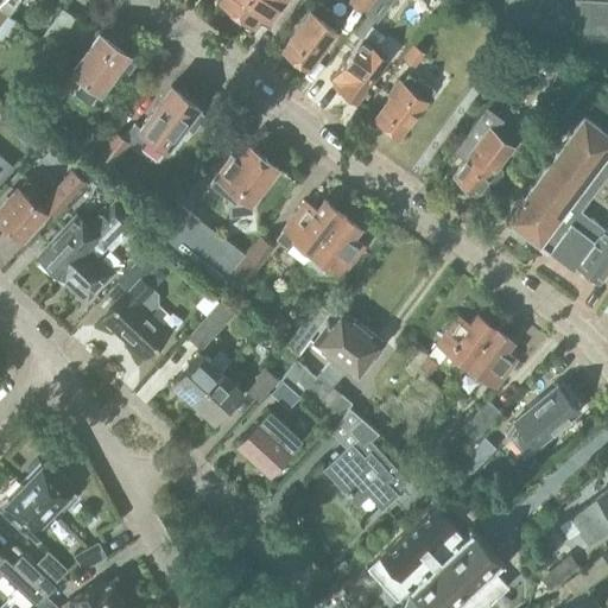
[(0,0),(0,6),(8,13),(18,0),(0,0)]
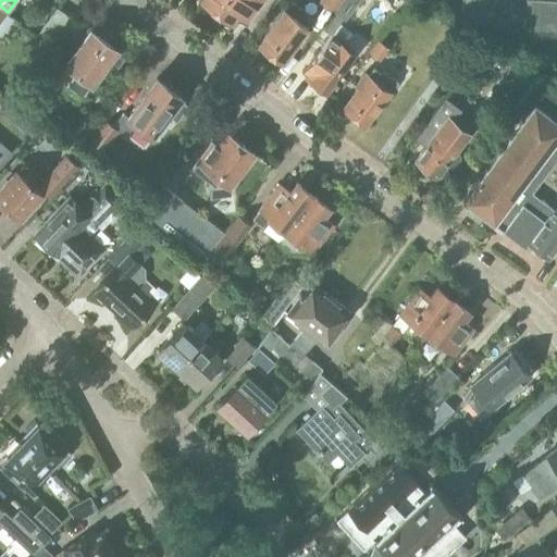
[(200,0),(215,10),(222,0),(200,0)]
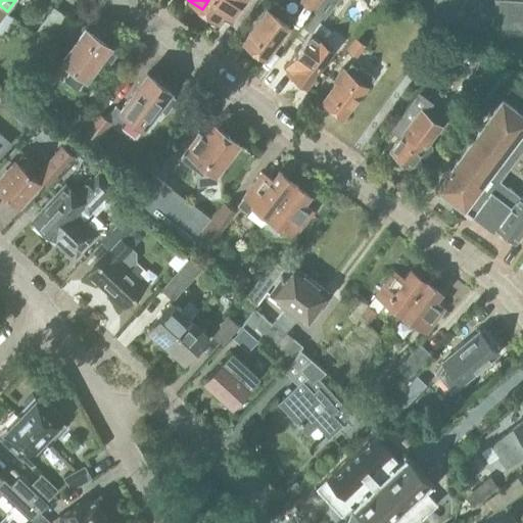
[(208,0),(202,9),(217,20),(225,10),(234,17),(246,0),(208,0)]
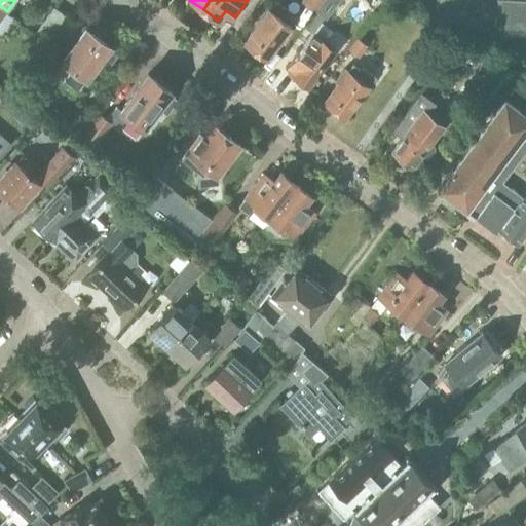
[(315,10),(323,0),(305,0),(304,2),(314,11),(315,10)]
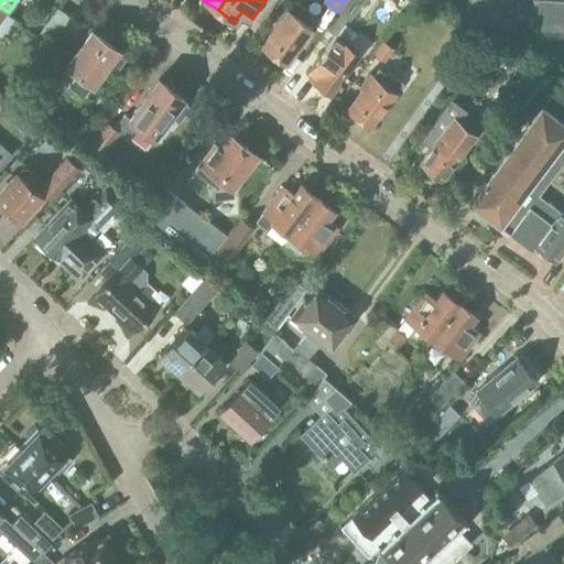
[(346,0),(338,11),(349,20),(358,8),(364,0),(346,0)]
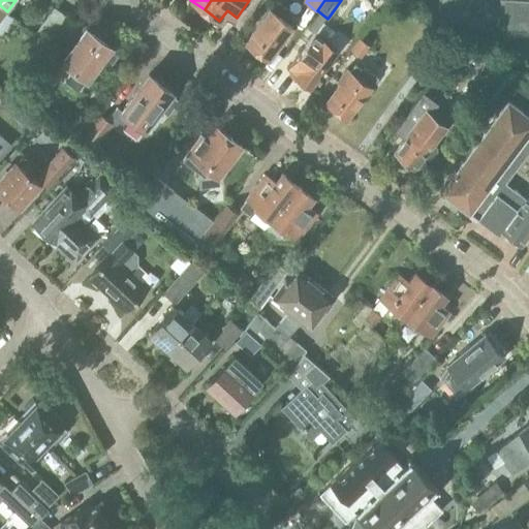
[(528,0),(437,0),(436,17),(466,19),(465,24),(495,25),(495,31),(528,32),(528,0)]
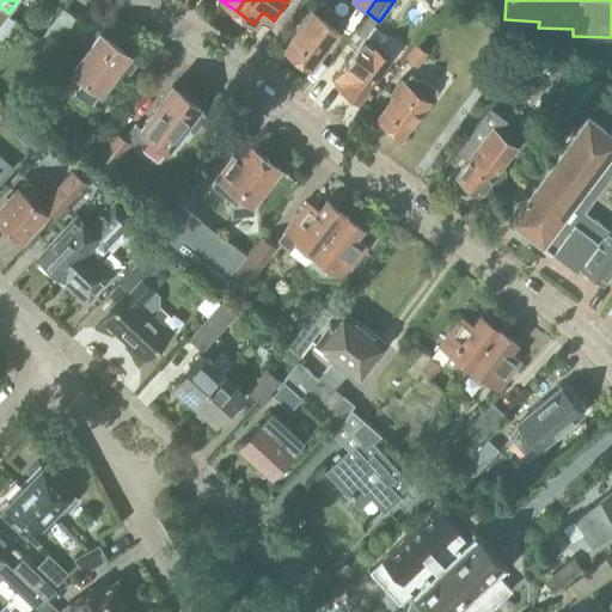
[(313,12),(312,11),(285,48),(311,67),(338,30),(338,29),(346,19),(320,1),(313,12)]
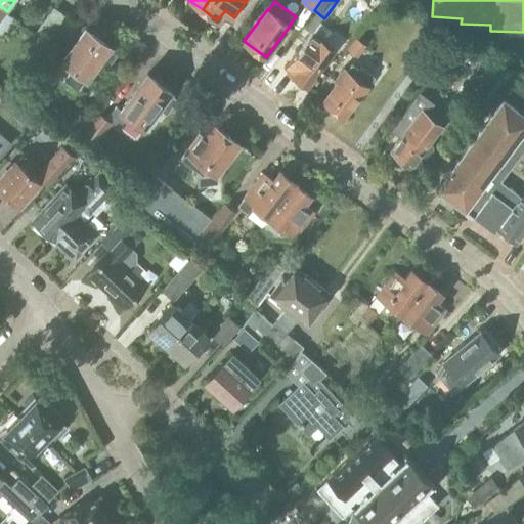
[(63,14),(52,6),(35,31),(45,39),(63,14)]
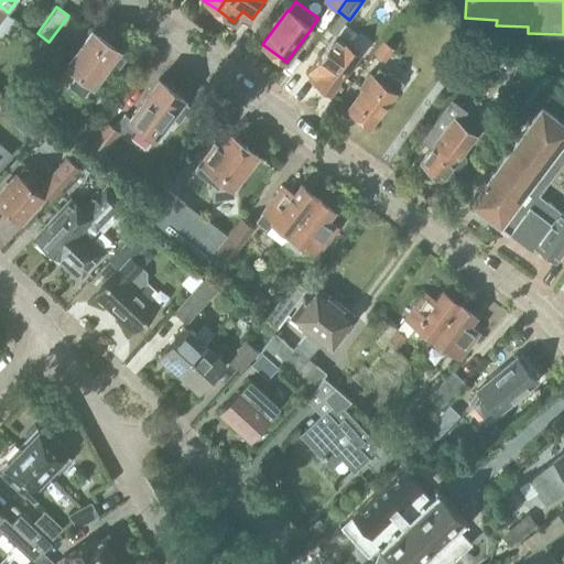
[(307,72),(312,75),(308,78),(329,94),(354,62),(342,53),(357,32),(344,23),(307,72)]
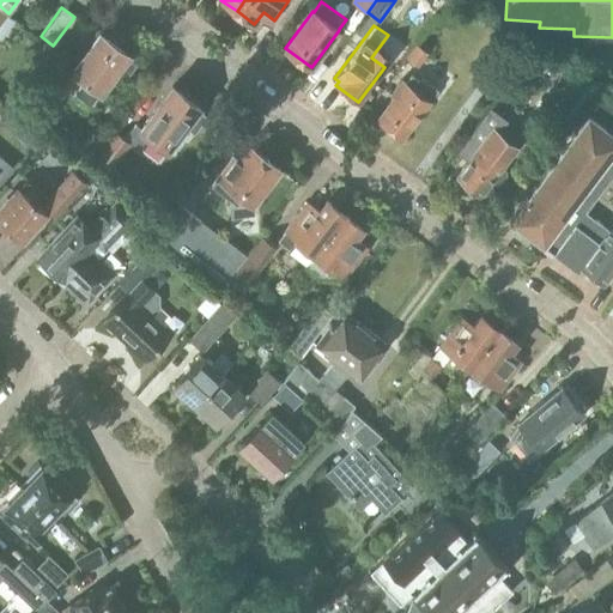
[(71,70),(74,72),(64,86),(90,105),(115,71),(123,77),(134,61),(127,55),(128,53),(98,31),(71,70)]
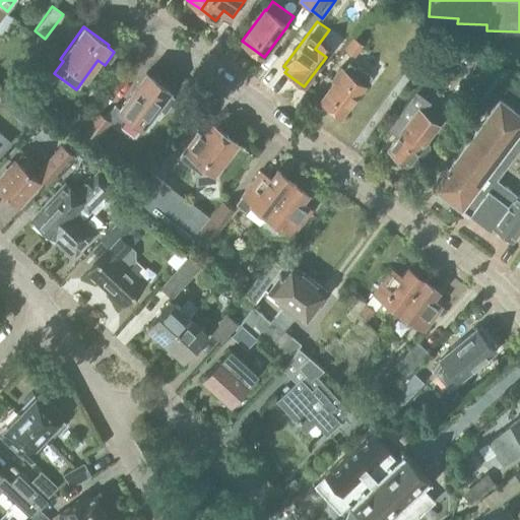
[(52,48),(60,38),(54,33),(46,43),(52,48)]
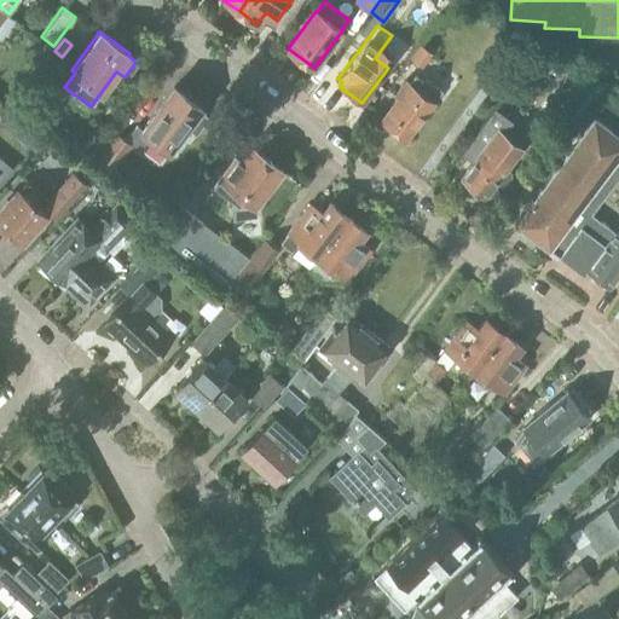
[(512,59),(503,71),(516,80),(524,68),(512,59)]
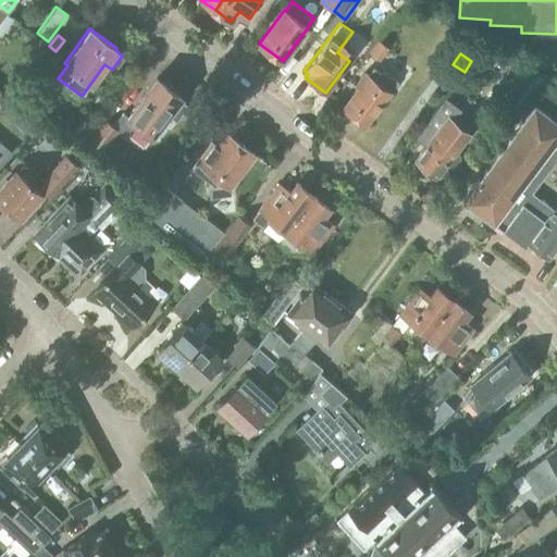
[(523,91),(527,87),(532,72),(510,63),(503,83),(523,91)]
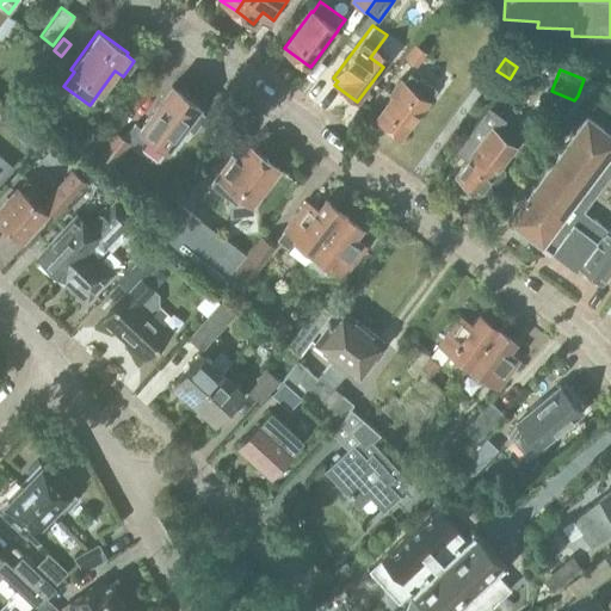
[(420,76),(418,80),(409,74),(403,82),(399,79),(388,94),(392,96),(376,117),(402,137),(429,100),(437,88),(420,76)]
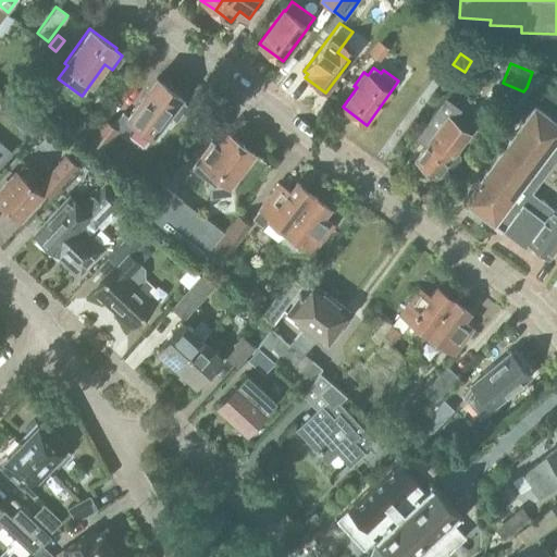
[(493,223),(556,135),(556,89),(536,74),(527,87),(523,91),(521,95),(532,103),(461,199),(493,223)]
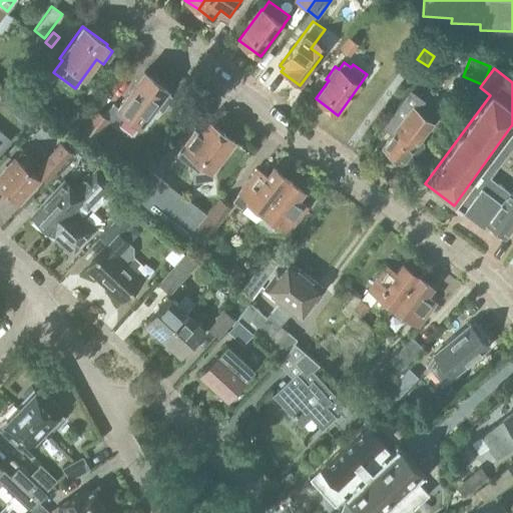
[(80,132),(92,141),(108,120),(116,126),(124,114),(141,126),(156,106),(162,111),(173,96),(167,91),(169,88),(144,69),(115,107),(112,104),(103,116),(97,111),(80,132)]
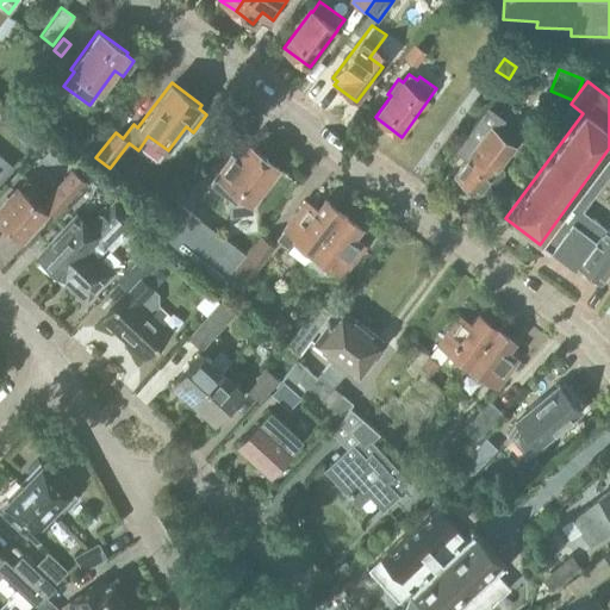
[(456,150),(467,159),(455,175),(478,193),(490,179),(493,181),(499,181),(504,174),(503,169),(499,166),(514,147),(495,131),(504,119),(489,107),(456,150)]
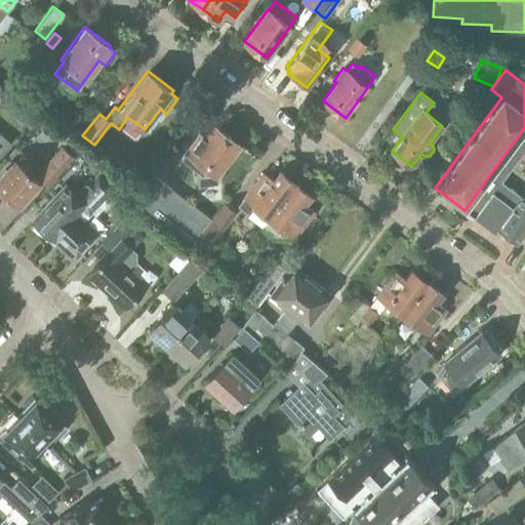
[(37,121),(26,111),(25,112),(19,118),(30,128),(37,121)]
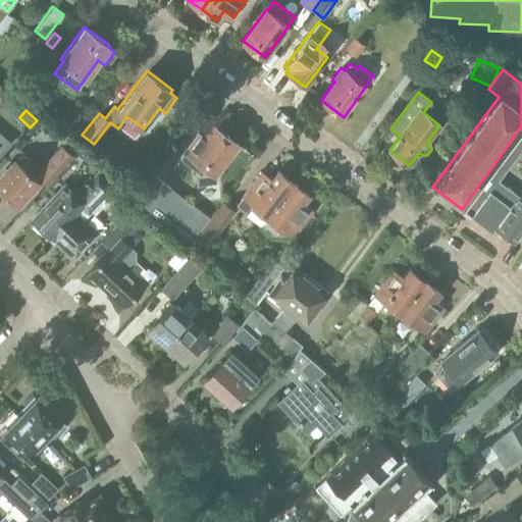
[(226,135),(224,131),(220,127),(217,127),(213,124),(204,137),(198,133),(179,157),(197,170),(195,173),(197,185),(216,181),(215,173),(238,143),(226,135)]
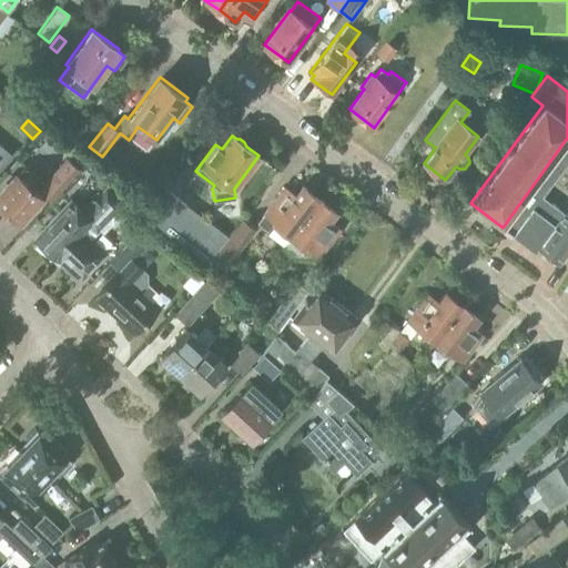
[(567,138),(503,227),(513,234),(536,251),(538,246),(559,262),(567,249),(567,214),(543,195),(567,160),(567,138)]
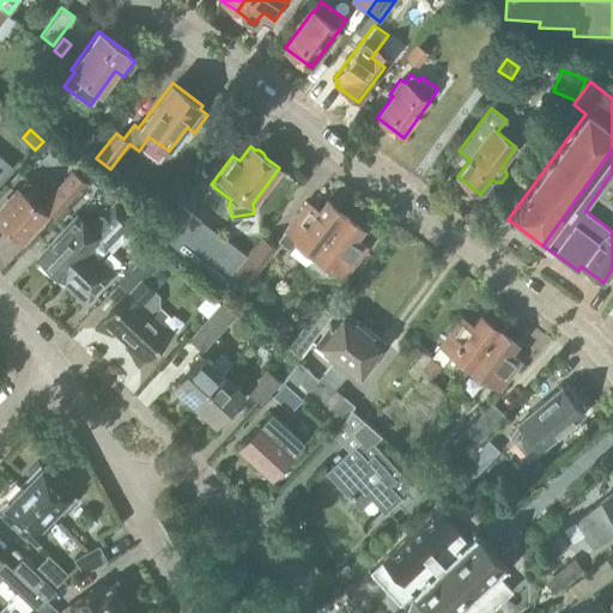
[(0,228),(1,226),(18,242),(46,211),(55,219),(86,183),(73,173),(54,193),(56,195),(50,202),(42,194),(43,193),(28,180),(0,210),(0,228)]
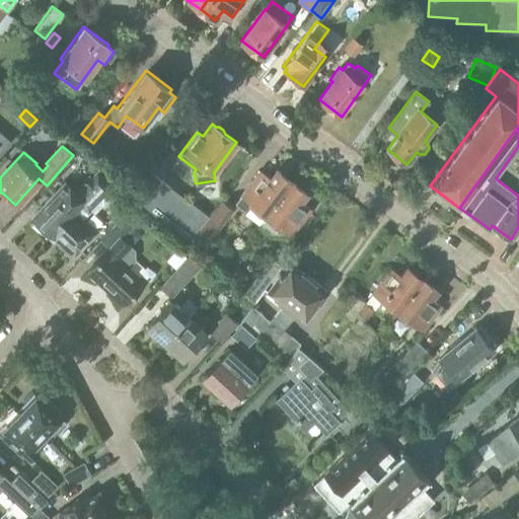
[(74,193),(65,183),(31,220),(33,222),(32,224),(41,231),(43,229),(51,237),(53,236),(104,179),(95,170),(74,193)]
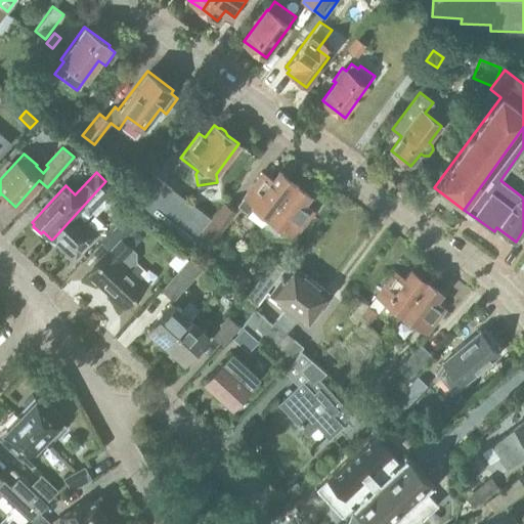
[(260,176),(245,198),(244,197),(237,206),(248,213),(252,208),(267,219),(294,183),(279,173),(270,183),(260,176)]
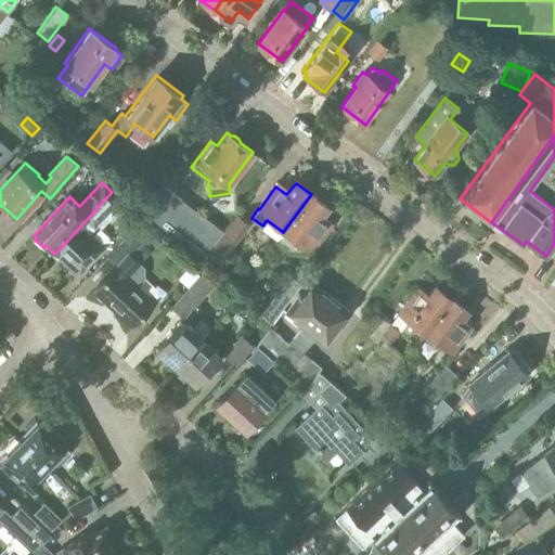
[(210,248),(222,232),(163,185),(142,213),(198,263),(210,248)]
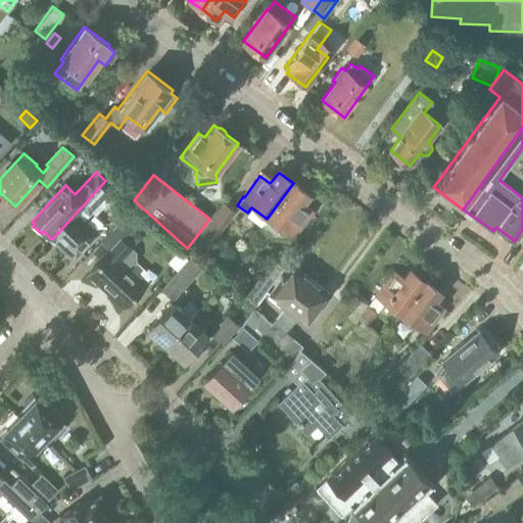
[(95,235),(82,222),(81,222),(112,187),(105,181),(53,238),(75,257),(95,235)]
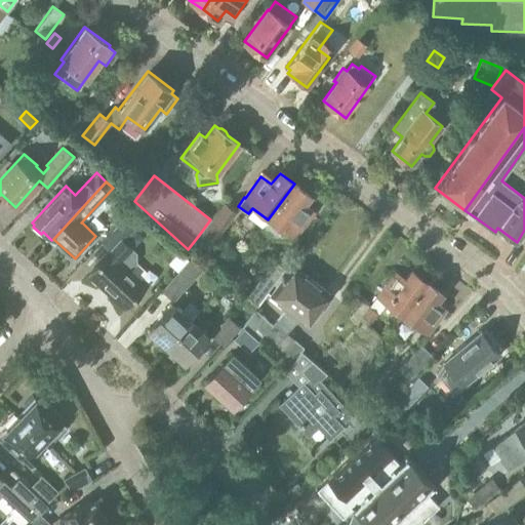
[(294,184),(268,219),(284,231),(283,233),(292,240),(295,235),(312,213),(303,207),(311,196),(294,184)]
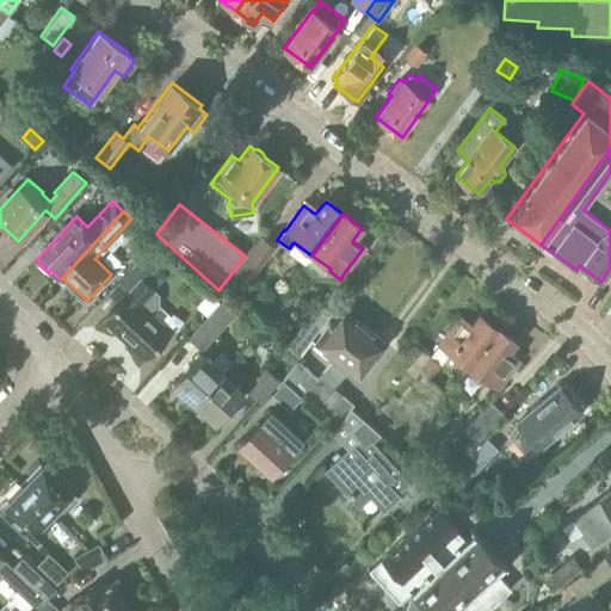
[(245,255),(232,273),(245,287),(276,246),(260,234),(245,255)]
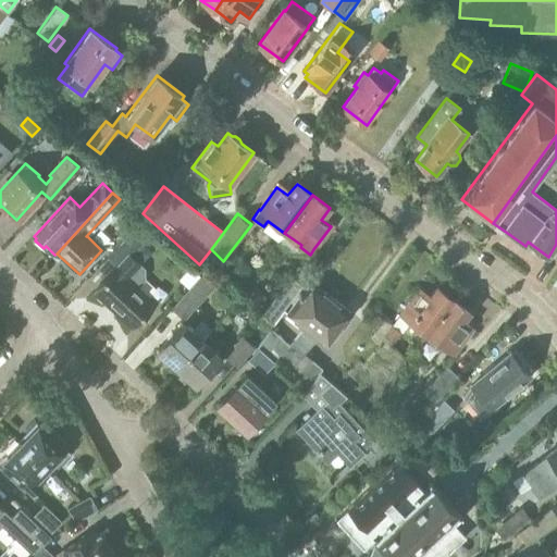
[(144,217),(119,243),(132,255),(147,238),(156,246),(164,235),(152,224),(144,217)]
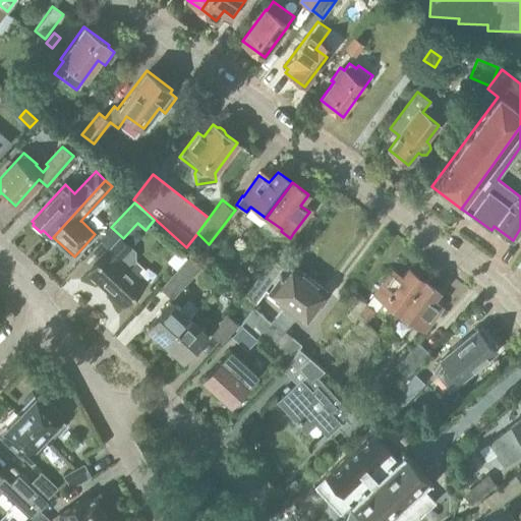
[(120,239),(89,273),(125,306),(147,283),(141,279),(140,281),(127,270),(135,262),(134,252),(120,239)]
